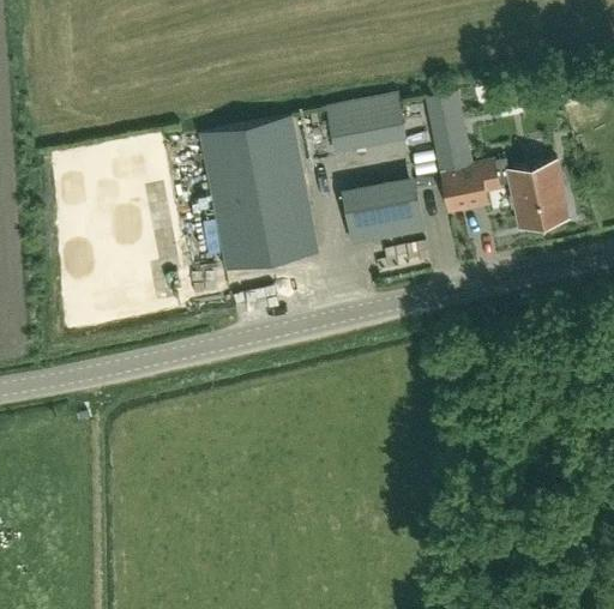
[(518,229),(535,227),(539,230),(552,228),(553,223),(569,219),(558,162),(507,172),(505,160),(494,162),(494,161),(474,166),(470,150),(458,91),(425,97),(437,157),(439,173),(441,172),(451,213),(488,205),(486,192),(500,188),(500,186),(510,184),(518,229)]
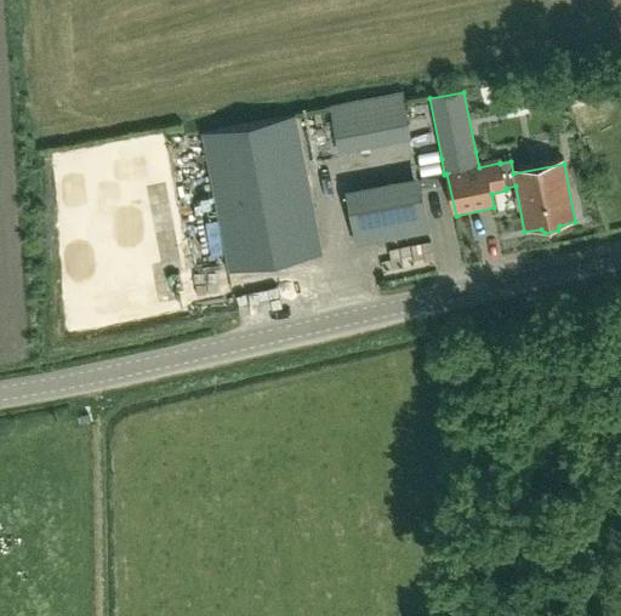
[(337,157),(412,143),(404,96),(330,109),(337,157)]
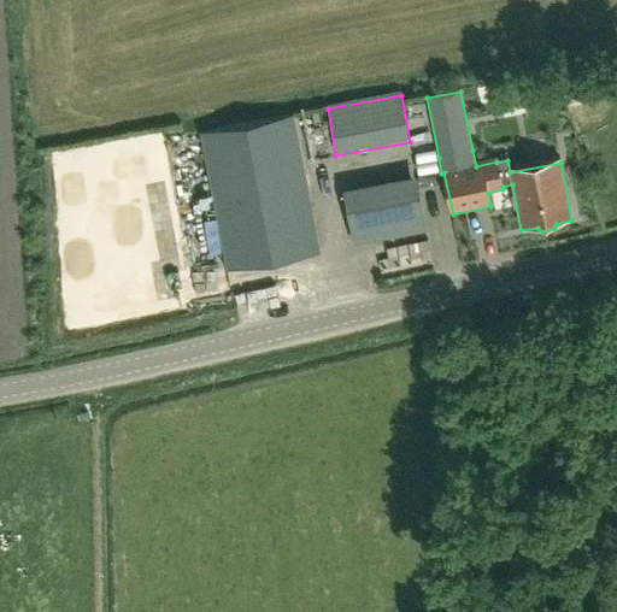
[(319,254),(293,117),(201,135),(228,271),(319,254)]
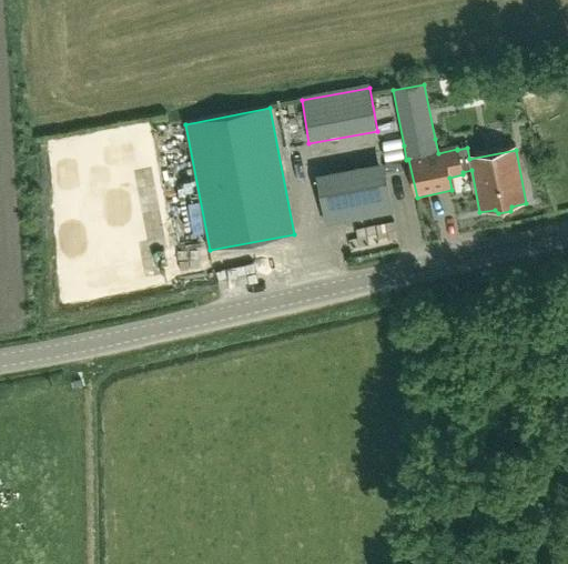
[(385,177),(320,189),(327,225),(393,213),(385,177)]
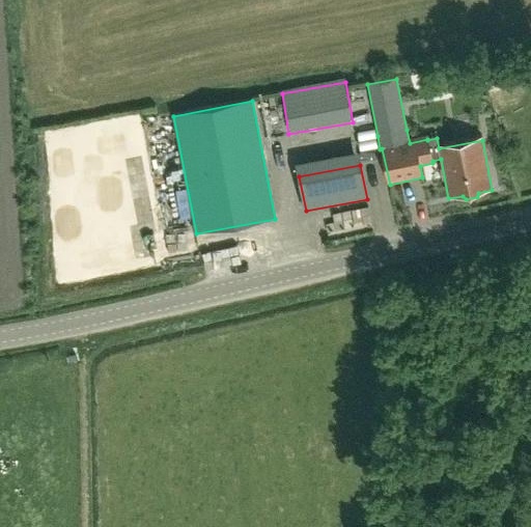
[(184,190),(172,193),(178,220),(190,217),(184,190)]
